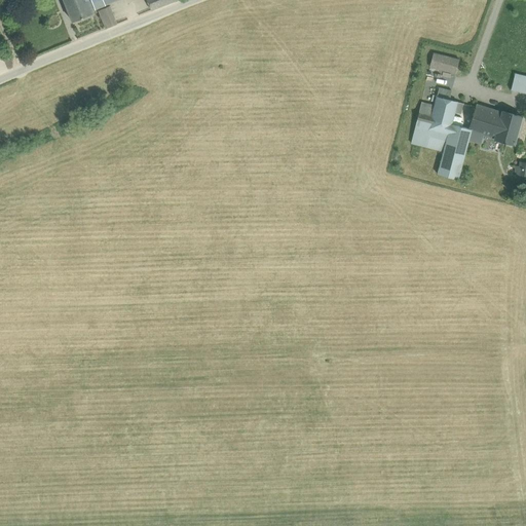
[(88,0),(64,0),(73,22),(94,12),(92,9),(88,0)]
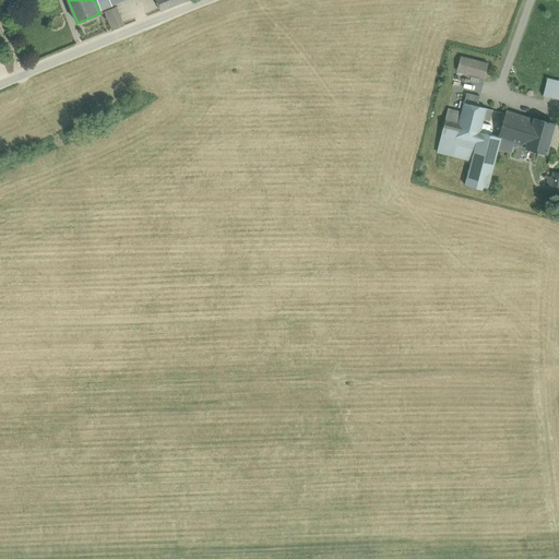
[(94,0),(98,10),(114,4),(111,0),(94,0)]
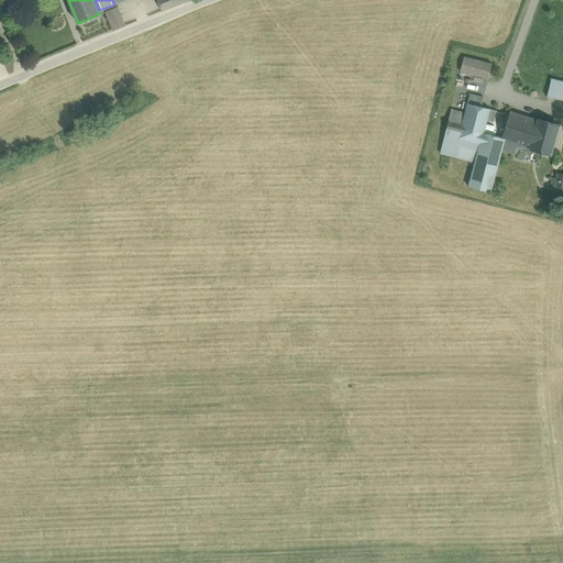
[(157,0),(162,11),(188,0),(157,0)]
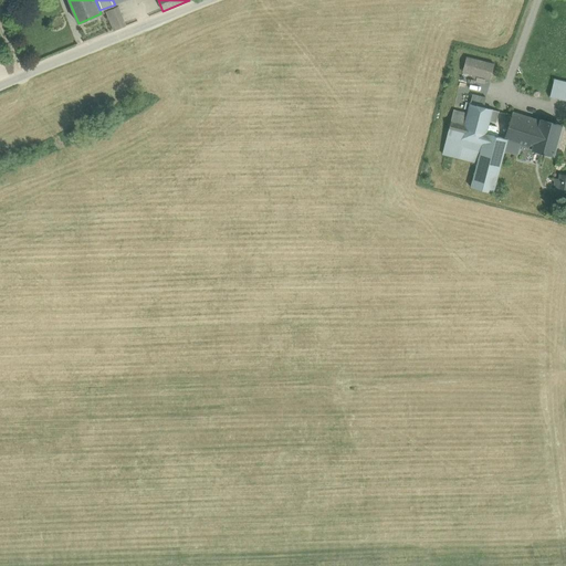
[(118,7),(106,11),(114,31),(126,25),(118,7)]
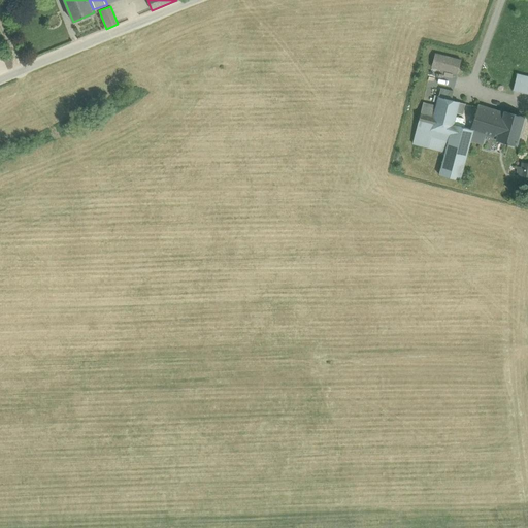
[(435,54),(432,67),(458,73),(461,61),(435,54)]
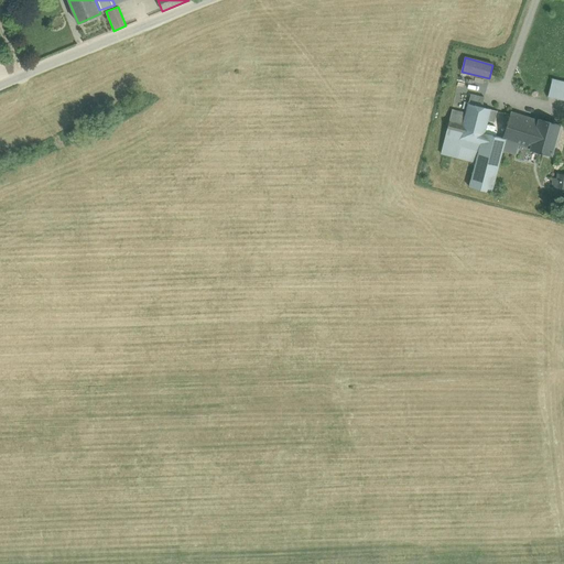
[(563,82),(553,79),(549,96),(563,99),(563,82)]
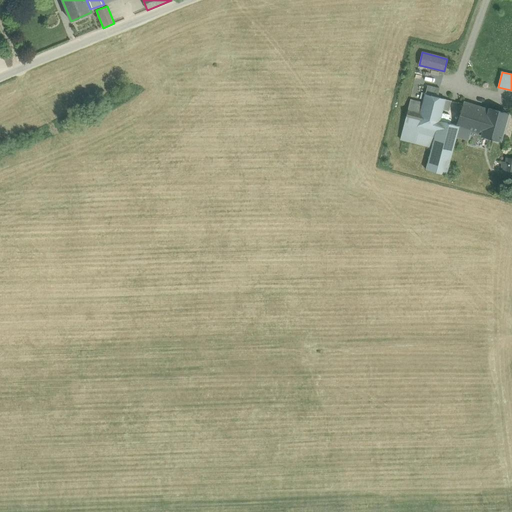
[(427,86),(425,94),(437,97),(439,89),(427,86)]
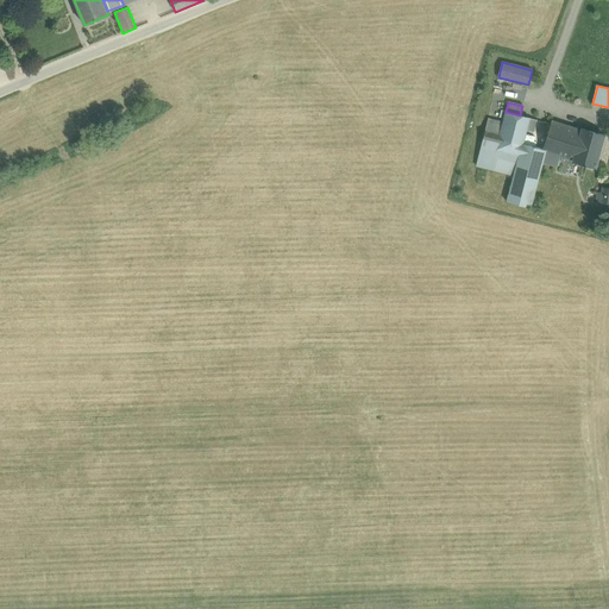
[(476,165),(514,175),(522,144),(523,144),(527,127),(529,118),(520,115),(506,112),(503,123),(489,119),(476,165)]
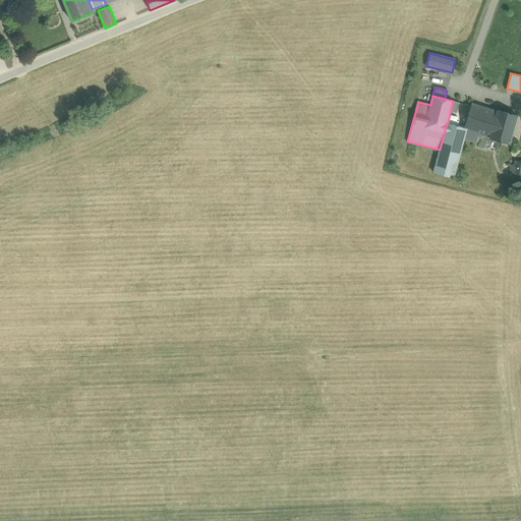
[(472,105),(466,128),(467,128),(464,138),(475,141),(478,133),(490,136),(498,113),(497,113),(472,105)]
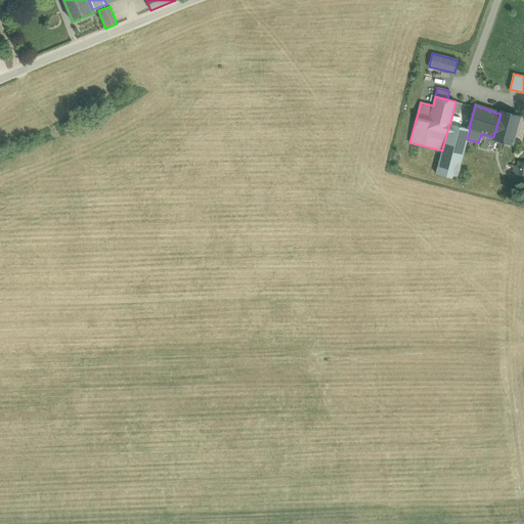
[(493,137),(493,138),(512,143),(519,117),(500,112),(499,114),(500,114),(493,137)]
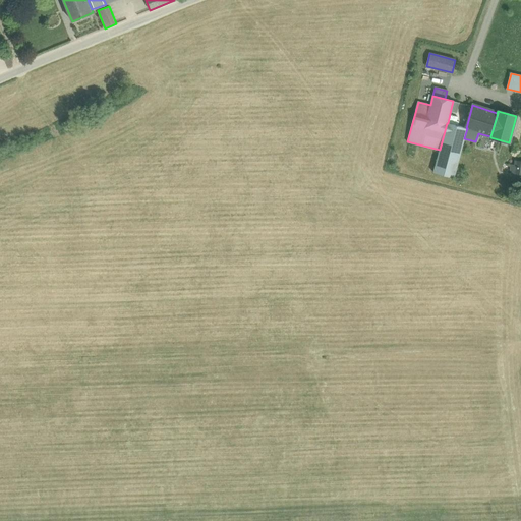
[(447,123),(440,150),(433,173),(454,178),(464,138),(467,128),(466,128),(448,123),(447,123)]
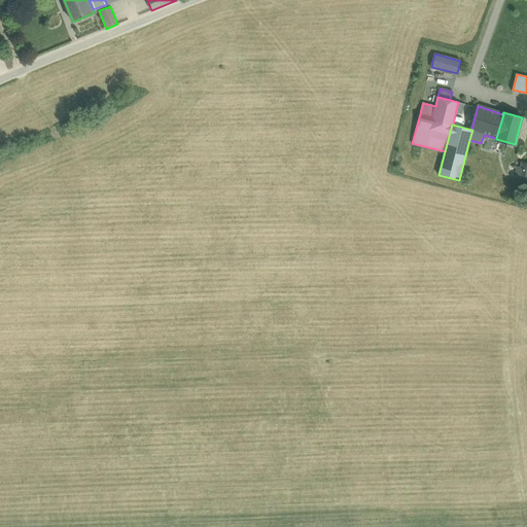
All buildings are outlined.
